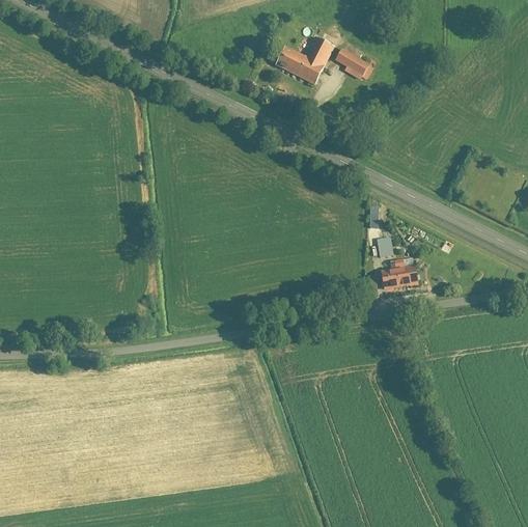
[(286,45),(276,64),(313,84),(333,48),(313,37),(305,54),(286,45)]
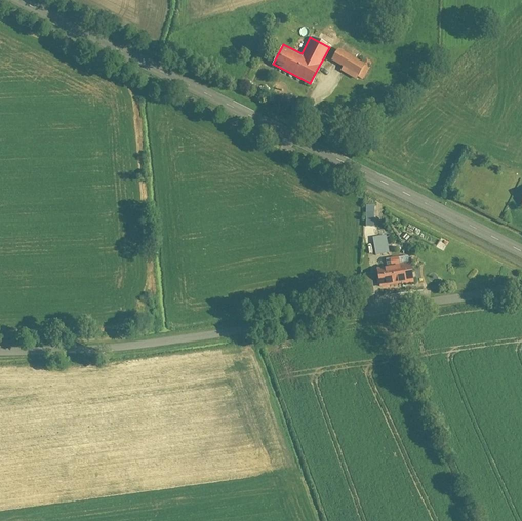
[(342,44),(332,61),(357,75),(366,58),(342,44)]
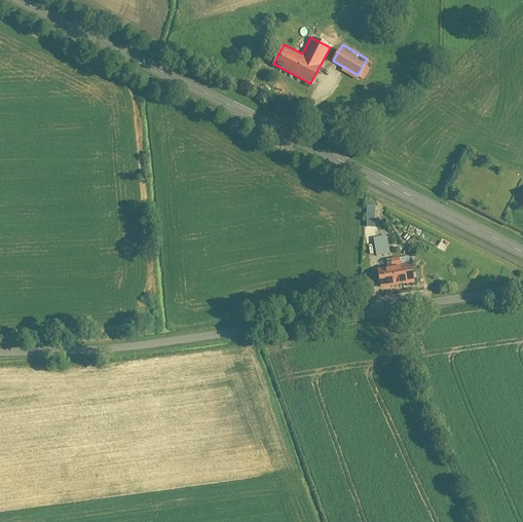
[(373,199),(366,198),(365,212),(372,212),(373,199)]
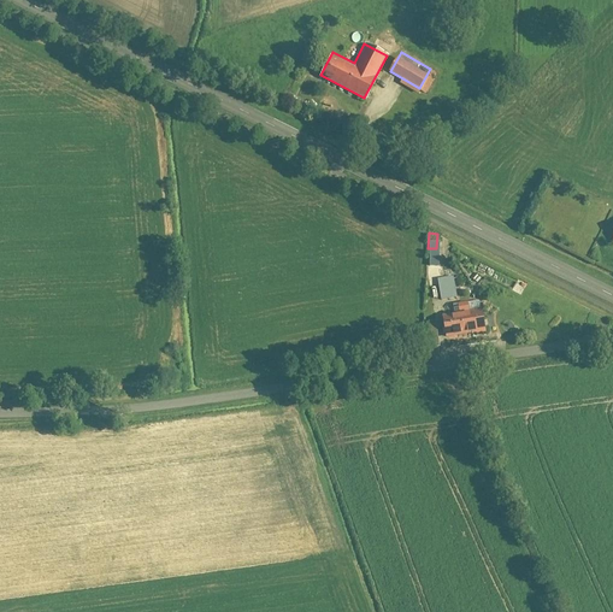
[(453,271),(435,272),(437,299),(455,296),(453,271)]
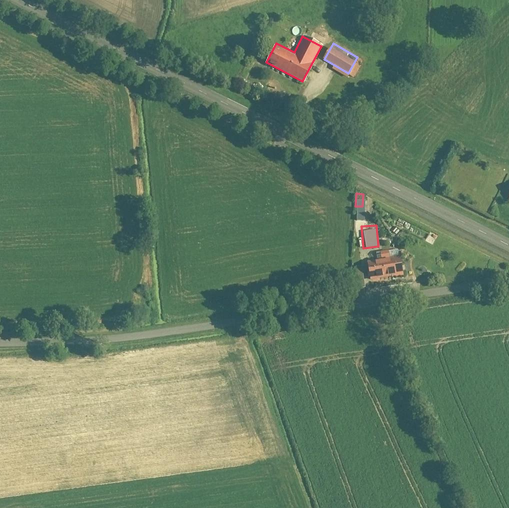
[(366,257),(369,279),(403,274),(399,252),(366,257)]
